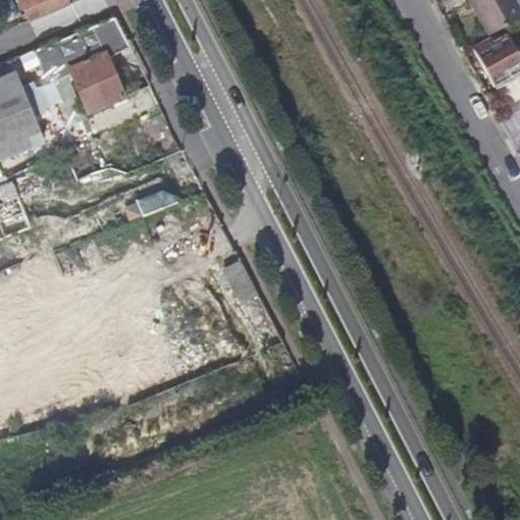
[(69,0),(20,0),(29,18),(69,0)]
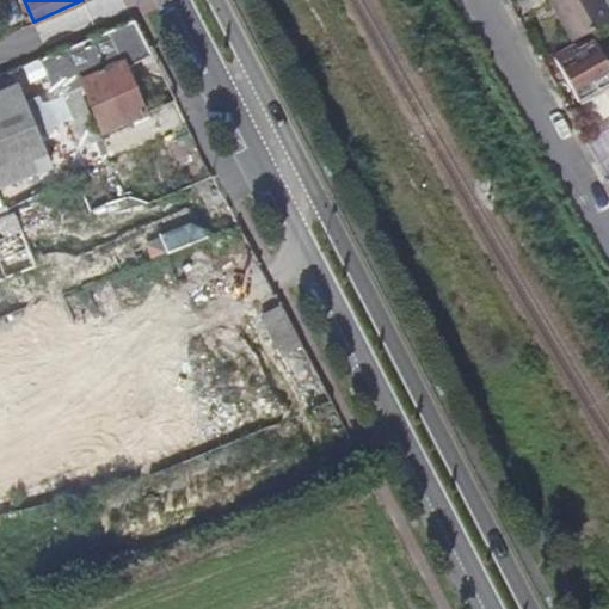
[(608,6),(604,0),(552,0),(574,40),(608,18),(608,6)]
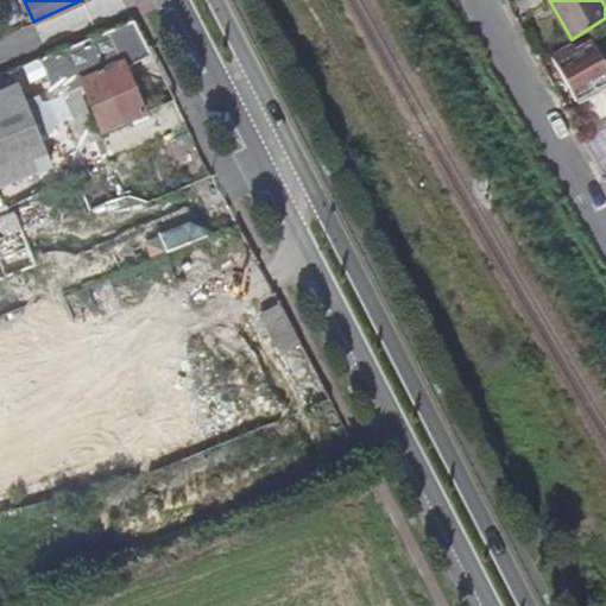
[(145,112),(125,65),(152,52),(134,18),(46,55),(63,93),(83,86),(101,130),(145,112)]
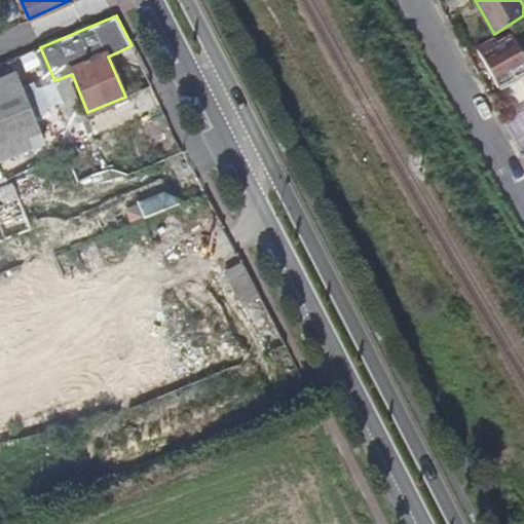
[(499,86),(523,71),(523,52),(515,34),(498,43),(496,38),(478,48),(499,86)]
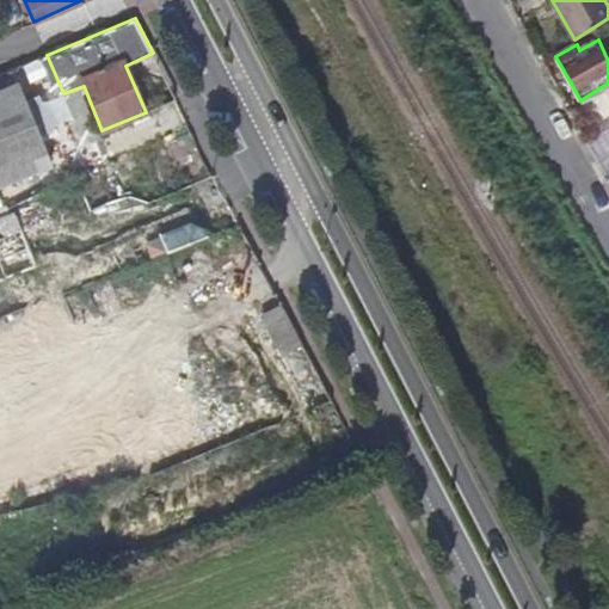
[(0,186),(53,165),(19,82),(0,88),(0,186)]
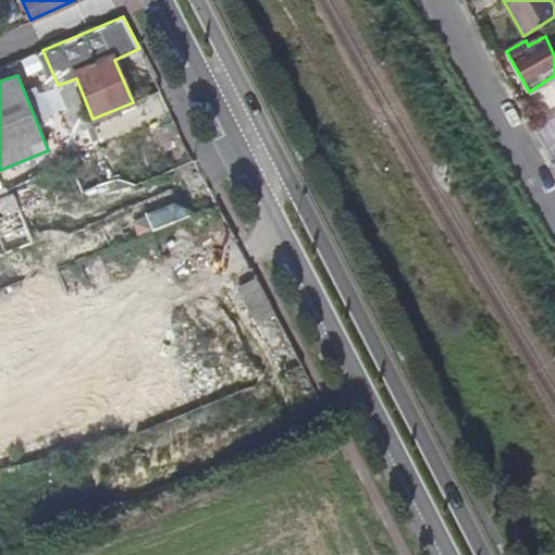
[(111,143),(79,156),(89,181),(128,165),(136,185),(167,172),(148,126),(118,138),(121,147),(113,149),(111,143)]
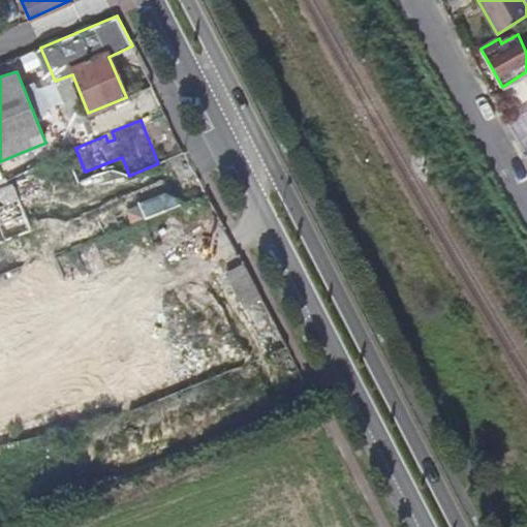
[(0,242),(32,230),(16,184),(10,186),(7,180),(0,182),(0,242)]
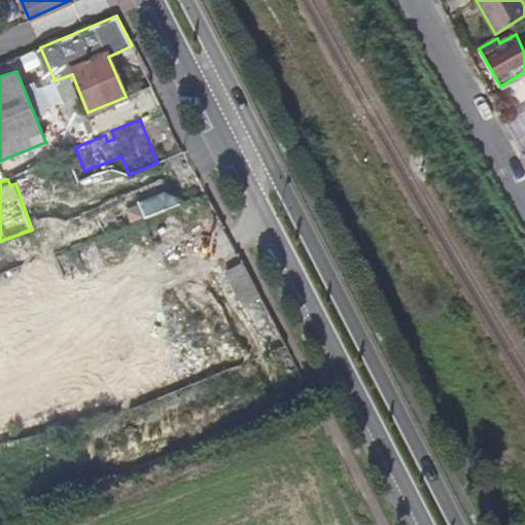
[(144,218),(180,205),(178,198),(166,193),(139,203),(144,218)]
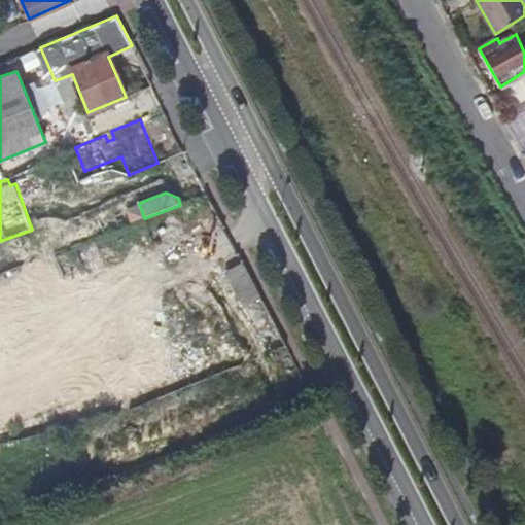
[(266,309),(240,263),(224,271),(270,353),(286,347),(266,309)]
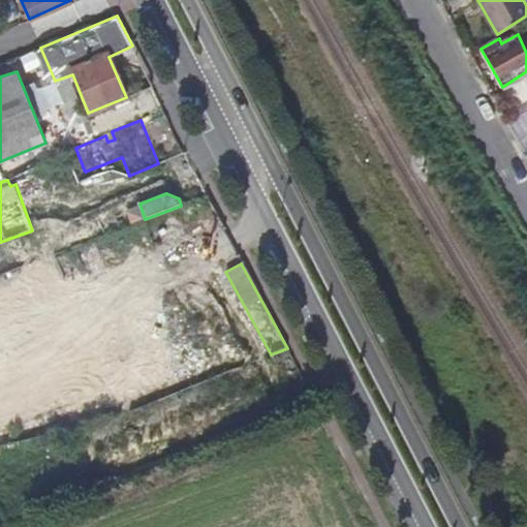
[(271,354),(225,272),(219,275),(219,276),(264,358),(271,354)]
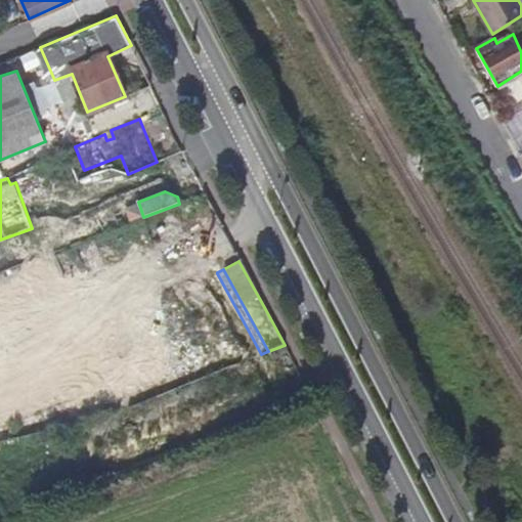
[(172,440),(160,444),(166,458),(177,451),(172,440)]
